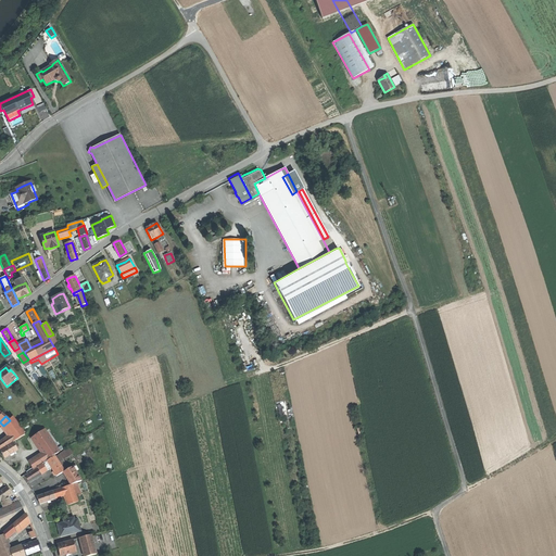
[(10,420),(3,426),(11,436),(15,441),(25,434),(21,428),(10,419),(10,420)]
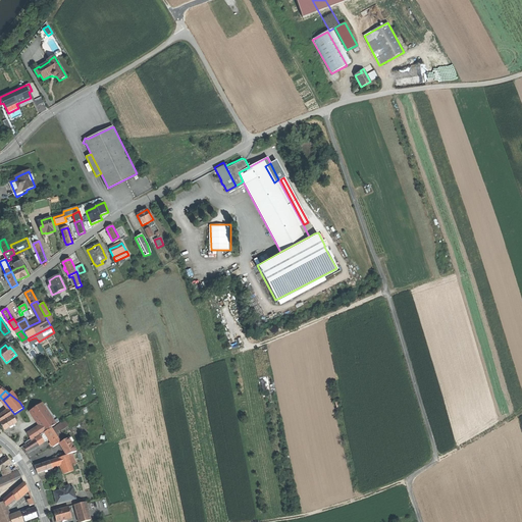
[(41,404),(33,409),(35,412),(33,414),(41,425),(45,431),(55,424),(50,416),(41,404)]
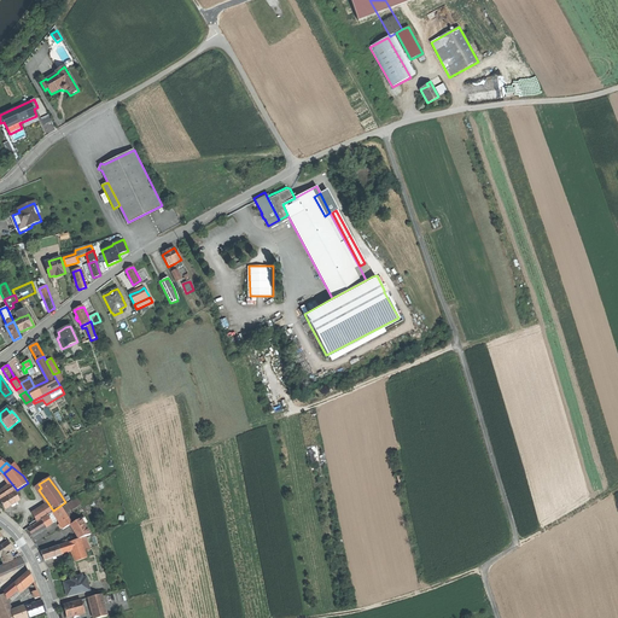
[(38,481),(29,485),(34,493),(39,490),(41,488),(39,484),(38,481)]
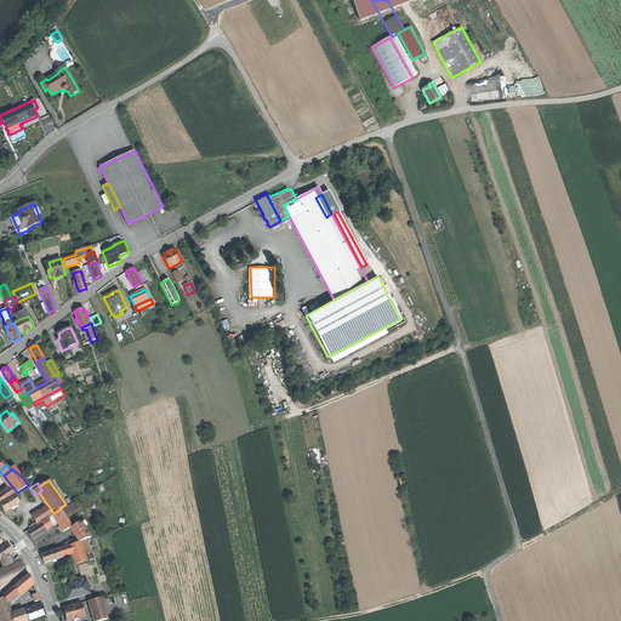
[(103,485),(95,490),(98,495),(106,490),(103,485)]
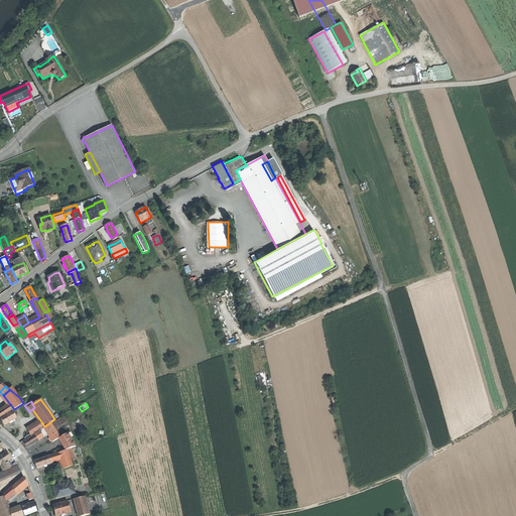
[(10,404),(0,411),(0,416),(14,409),(10,404)]
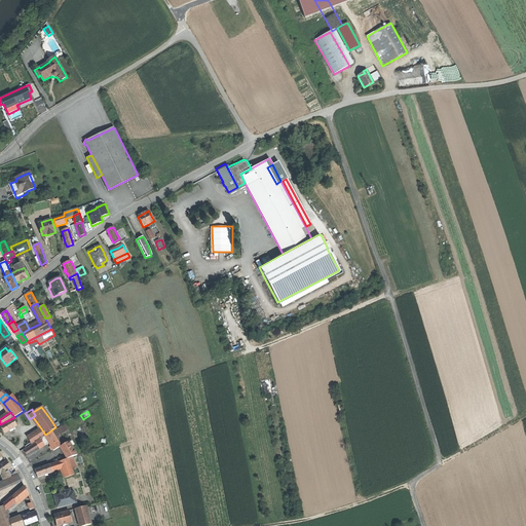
[(29,419),(25,413),(12,419),(16,426),(29,419)]
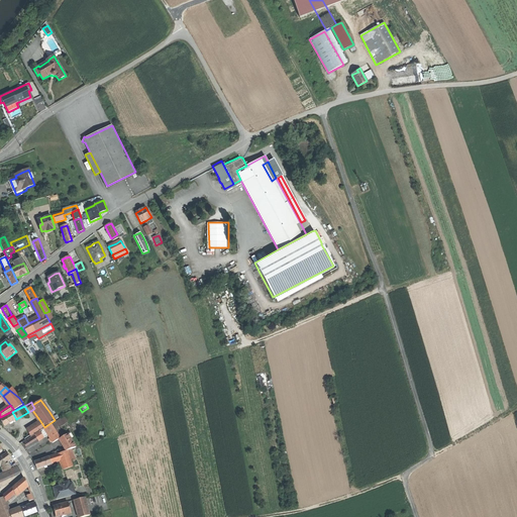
[(12,412),(0,419),(4,426),(11,422),(16,419),(12,412)]
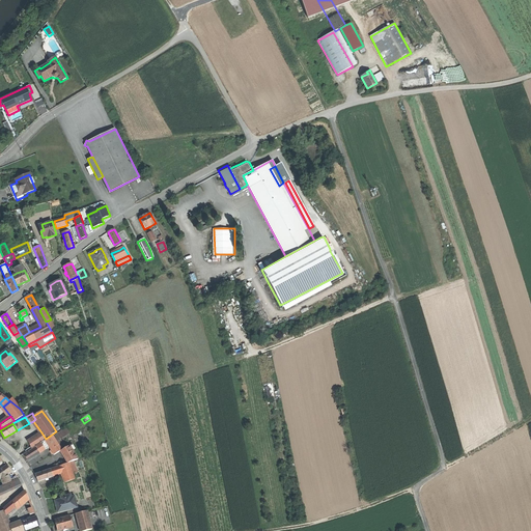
[(65,428),(53,437),(62,450),(65,448),(60,440),(68,435),(65,428)]
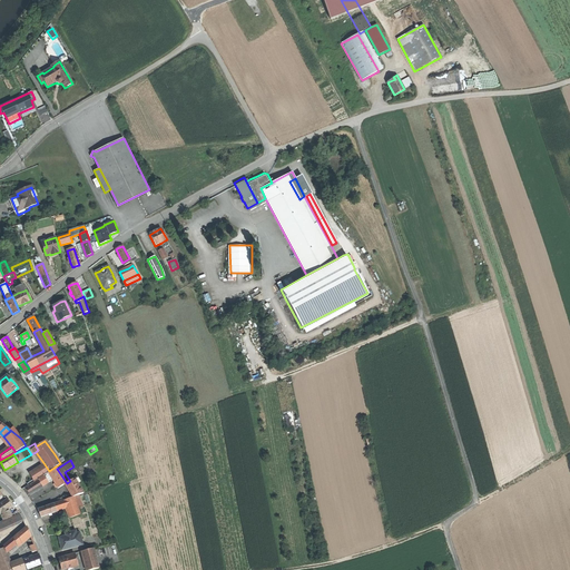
[(45,464),(23,479),(26,482),(27,484),(33,480),(33,481),(49,471),(45,464)]
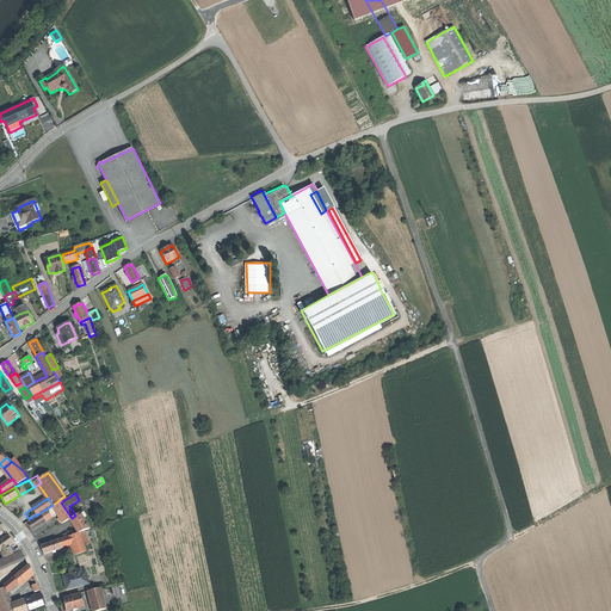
[(50,516),(44,519),(45,522),(56,516),(59,518),(61,522),(62,524),(69,519),(72,518),(61,503),(60,501),(51,507),(55,513),(50,516)]
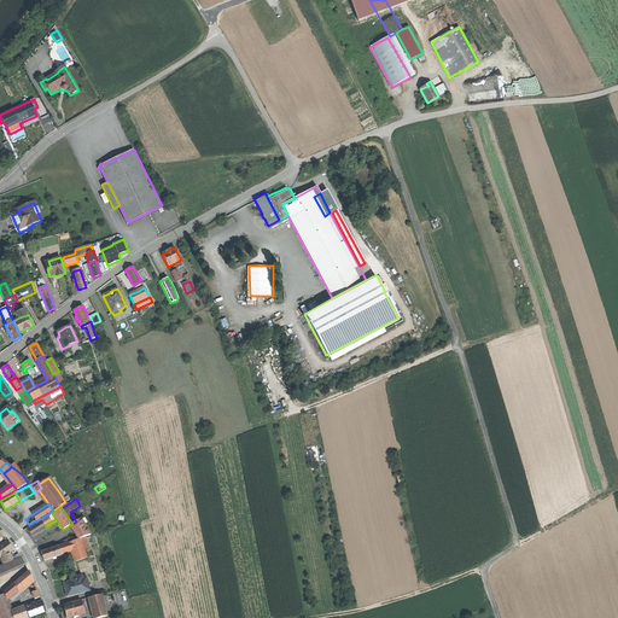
[(52,513),(41,520),(45,525),(51,522),(56,519),(52,513)]
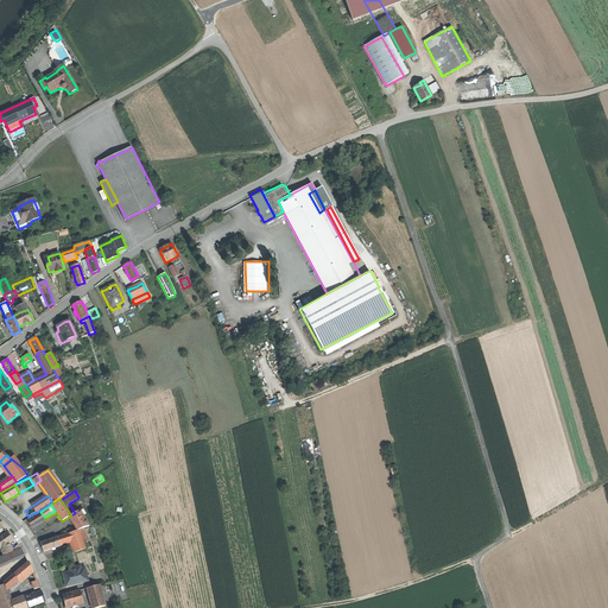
[(71,515),(69,517),(74,525),(77,531),(78,530),(84,529),(89,526),(83,515),(86,514),(83,510),(75,513),(71,515)]
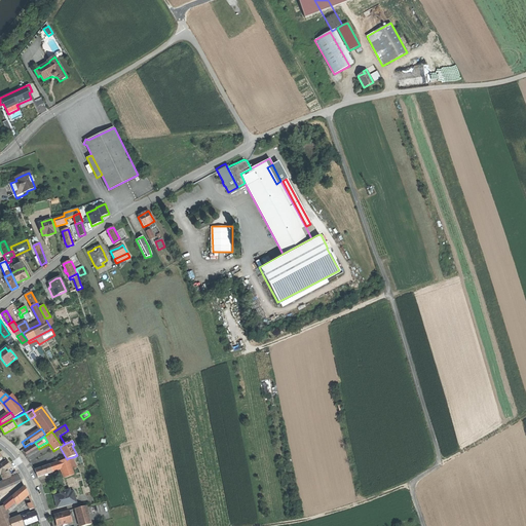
[(35,443),(24,450),(28,456),(33,453),(39,449),(38,447),(35,443)]
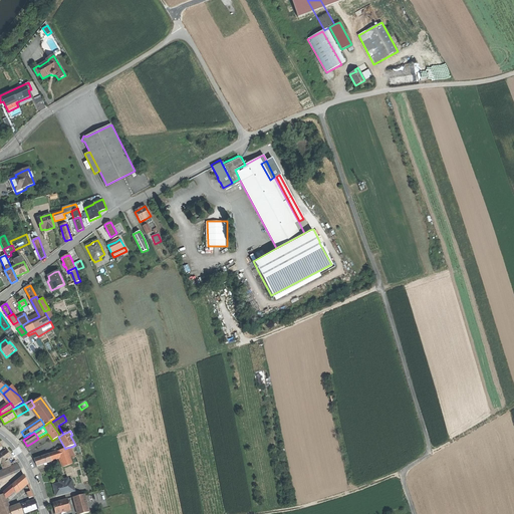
[(65,449),(57,451),(59,457),(61,462),(63,468),(72,465),(70,459),(66,448),(65,449)]
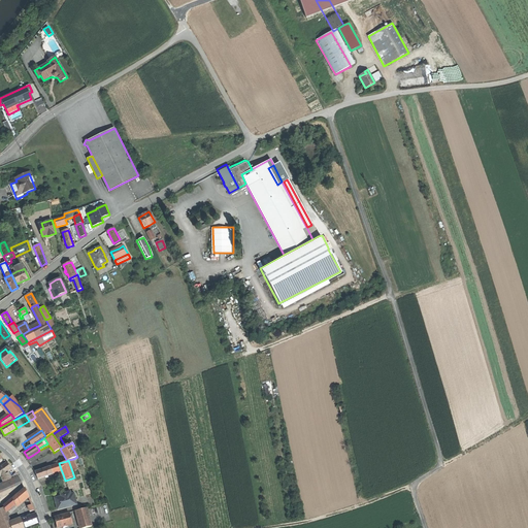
[(6,462),(0,466),(0,475),(0,476),(6,471),(11,468),(9,466),(6,462)]
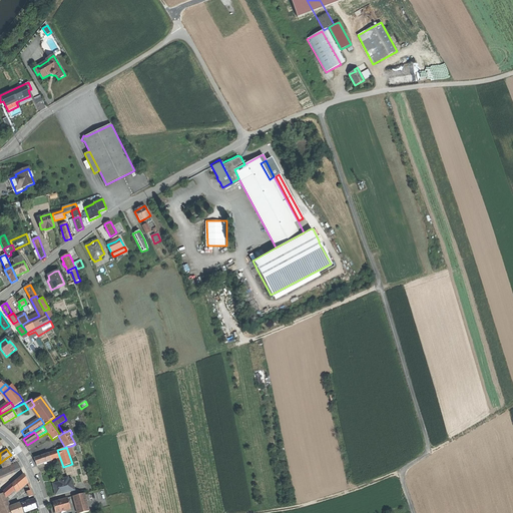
[(57,450),(48,453),(51,460),(59,456),(57,450)]
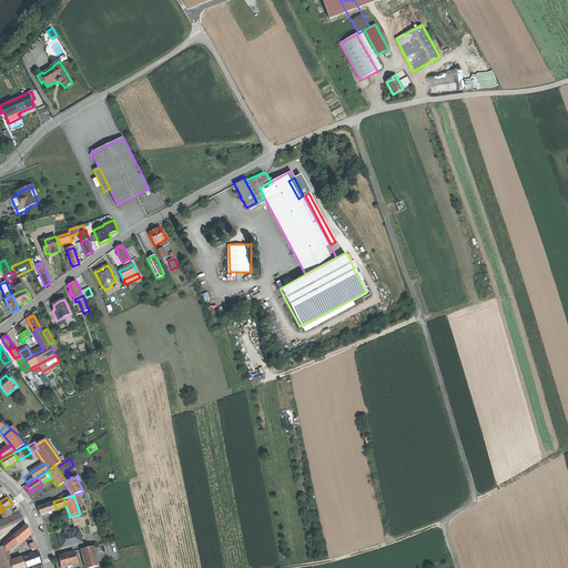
[(53,501),(38,508),(41,516),(57,510),(57,509),(53,501)]
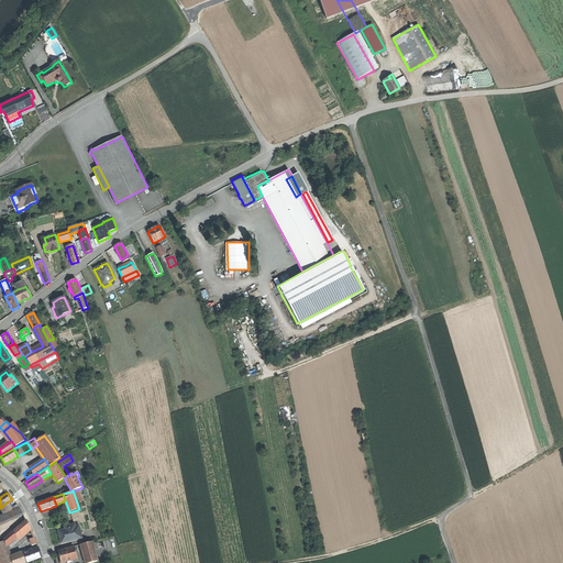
[(7,503),(0,508),(3,515),(12,510),(7,503)]
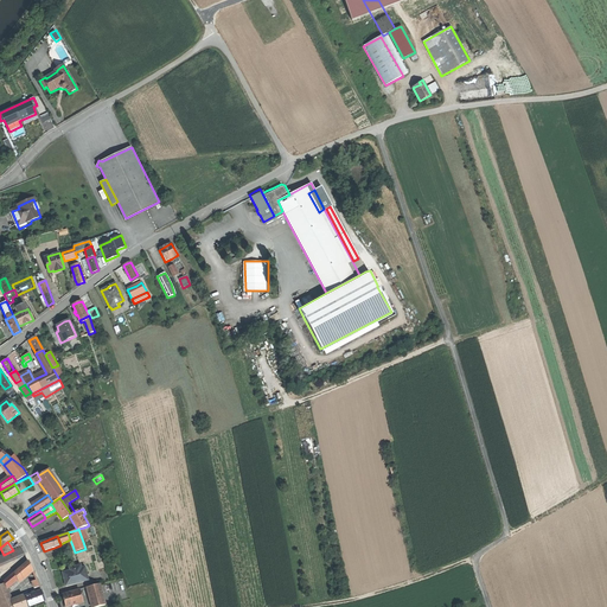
[(20,548),(0,556),(0,566),(24,555),(20,548)]
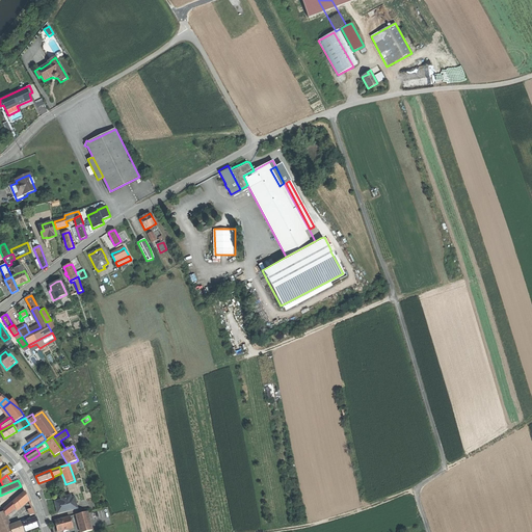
[(17,499),(11,503),(15,508),(16,509),(27,499),(24,491),(17,499)]
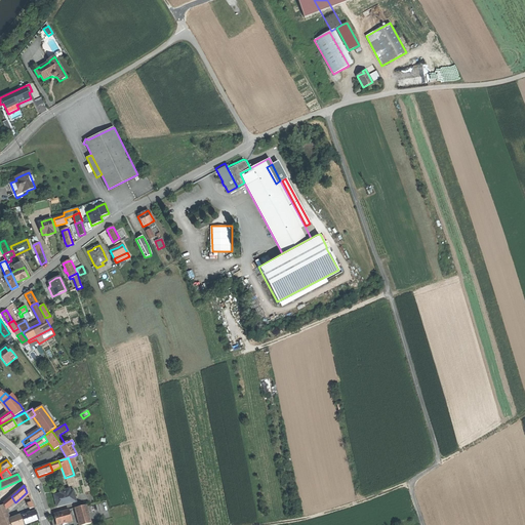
[(70,489),(61,491),(61,494),(54,495),(56,501),(57,507),(76,501),(74,491),(71,491),(70,489)]
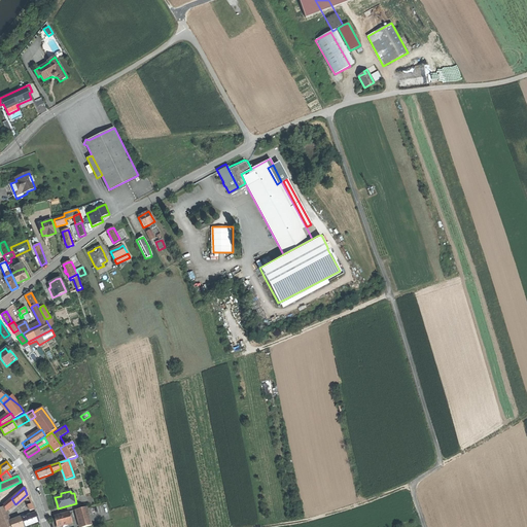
[(11,498),(3,504),(5,511),(14,503),(11,498)]
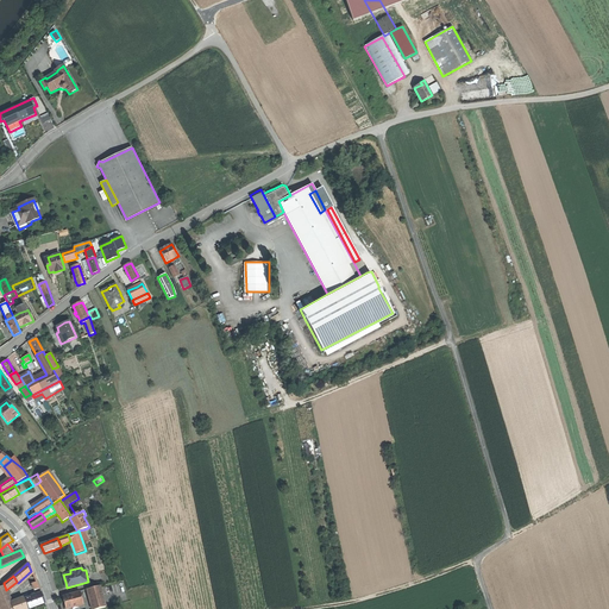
[(12,608),(2,586),(0,588),(0,606),(1,608),(12,608)]
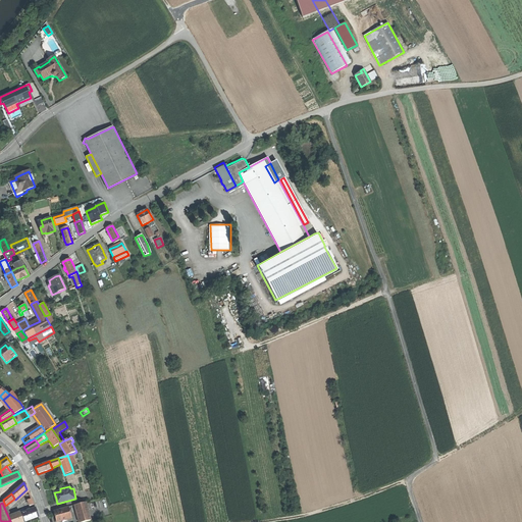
[(86,503),(74,505),(75,511),(79,521),(84,521),(91,520),(86,503)]
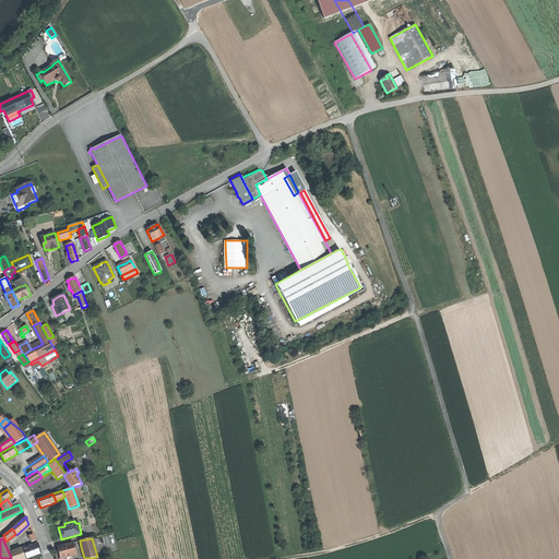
[(73,544),(58,548),(59,554),(60,558),(61,558),(76,555),(73,544)]
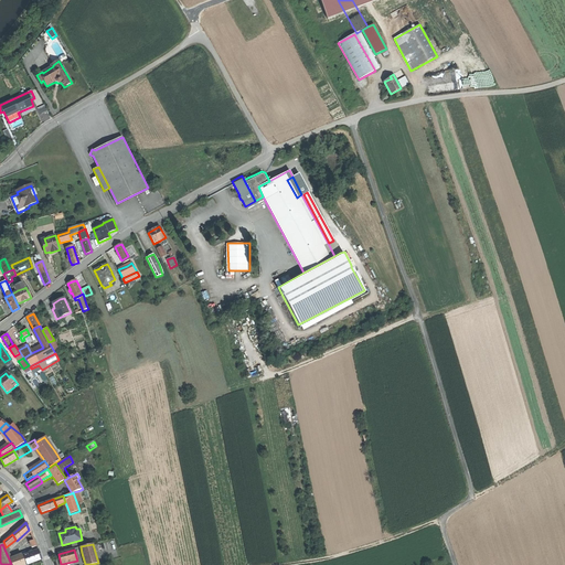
[(38,551),(22,556),(25,564),(27,564),(41,560),(40,555),(38,551)]
